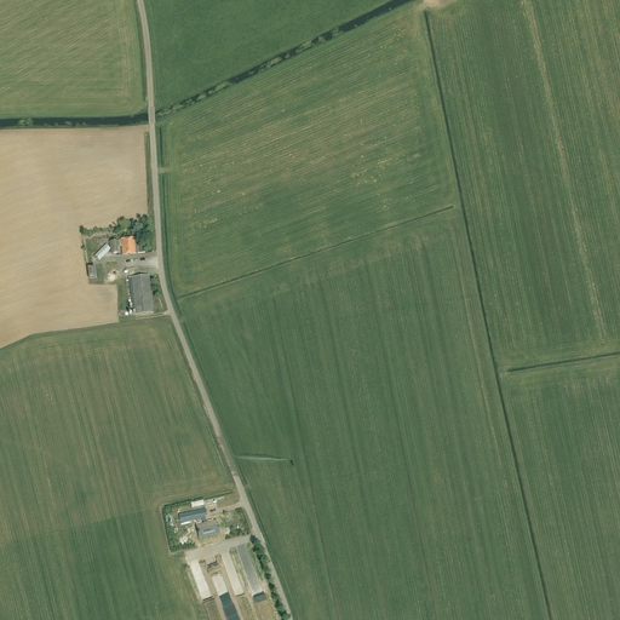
[(122,256),(136,254),(133,237),(121,240),(122,256)]
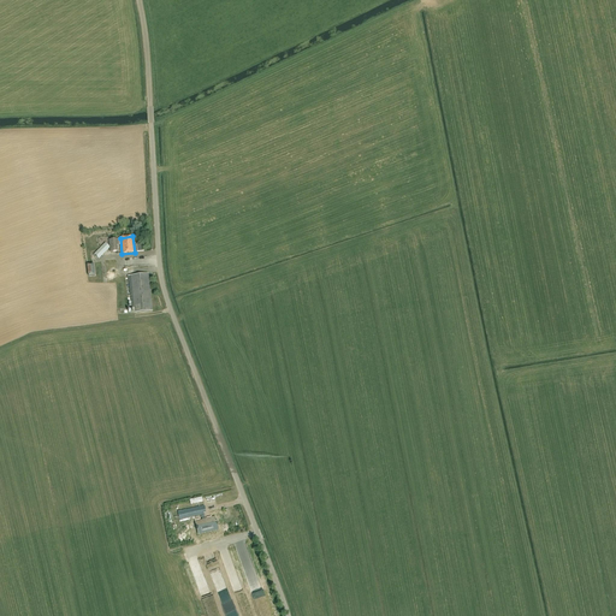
[(94,255),(99,259),(110,248),(105,243),(94,255)]
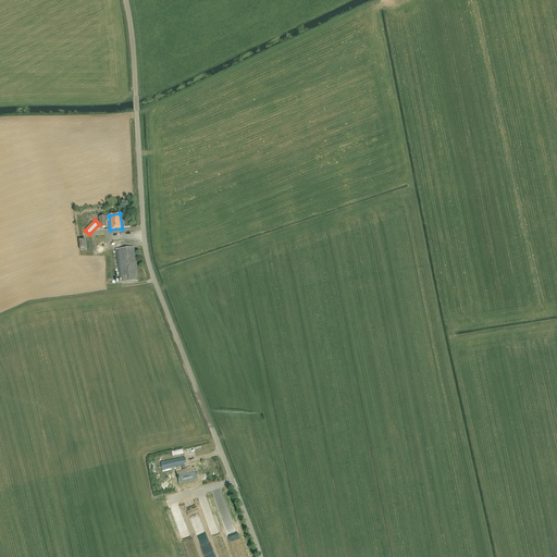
[(134,248),(115,249),(116,255),(118,255),(120,280),(122,280),(122,283),(137,281),(134,248)]
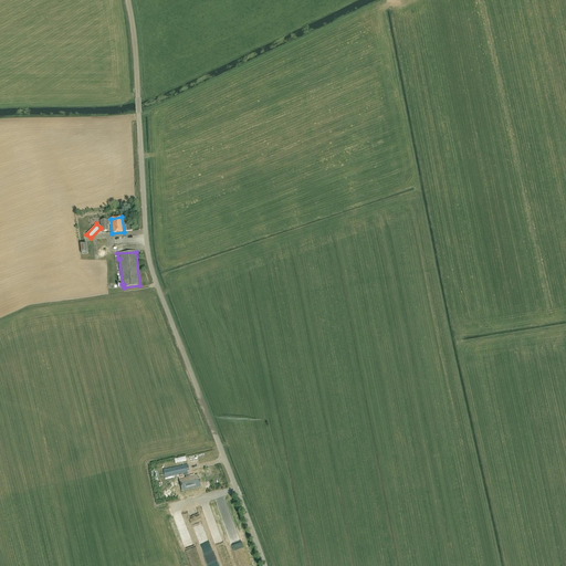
[(188,465),(164,471),(165,478),(184,473),(185,477),(188,475),(187,472),(189,471),(188,465)]
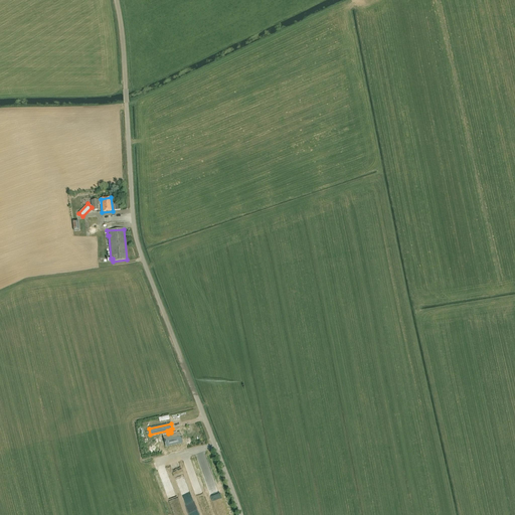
[(182,443),(180,433),(163,436),(166,447),(182,443)]
